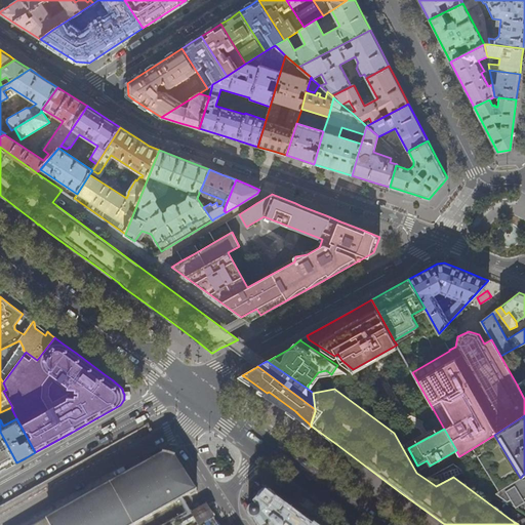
[(0,472),(6,469),(16,462),(0,432),(0,472)]
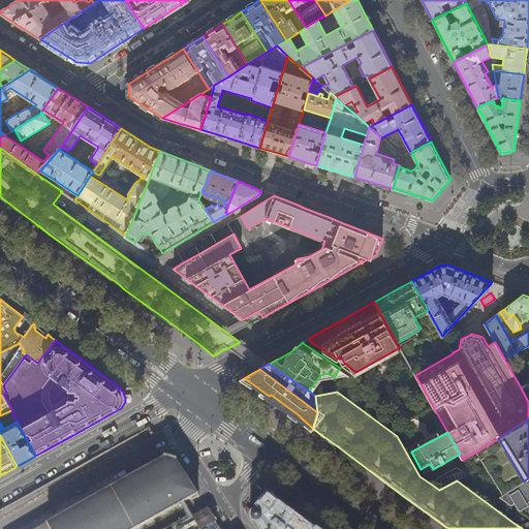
[(524,481),(498,438),(476,452),(501,495),(512,488),(524,481)]
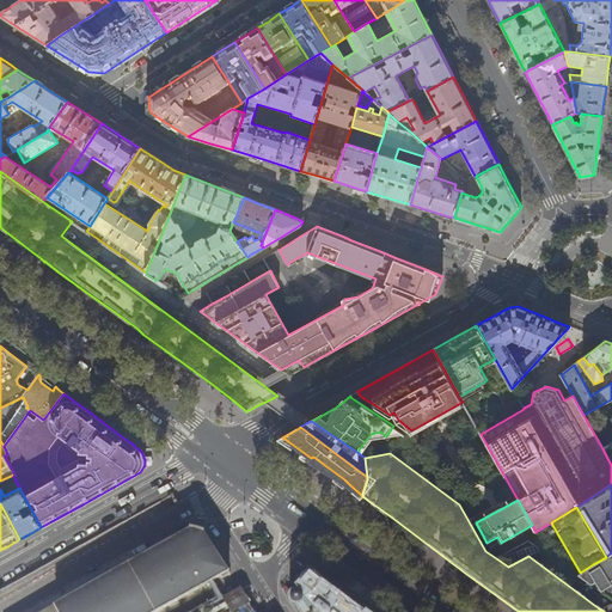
[(43,611),(154,611),(228,570),(213,546),(204,532),(191,530),(43,611)]
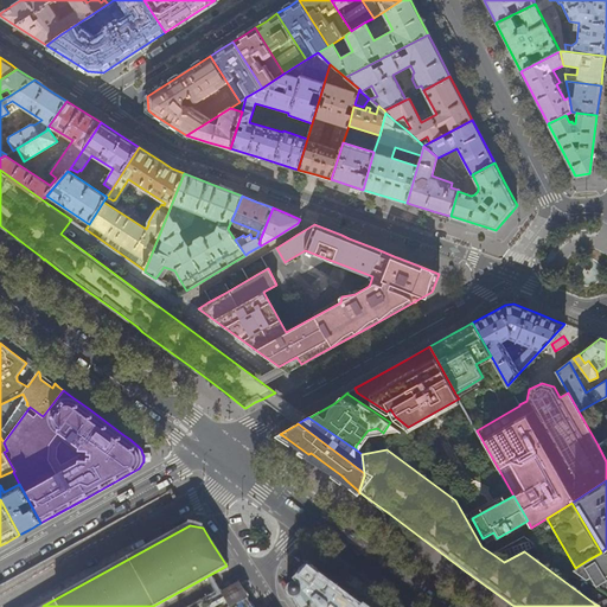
[(606,548),(601,553),(588,560),(606,590),(606,548)]
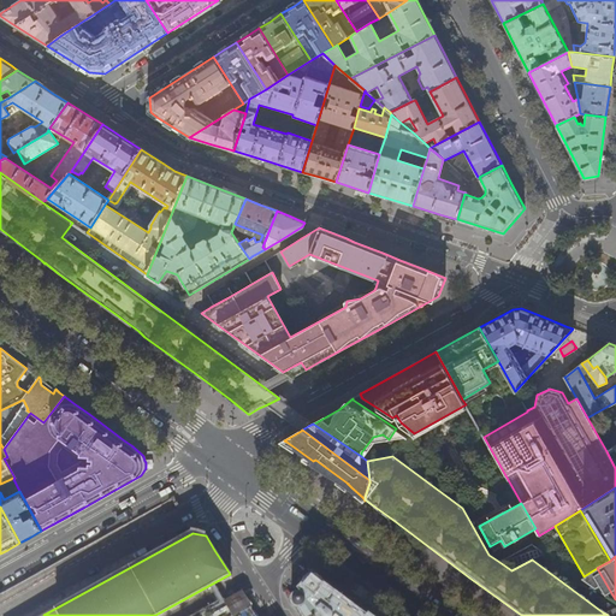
[(360,615),(359,615),(313,581),(291,602),(300,615),(360,615)]
